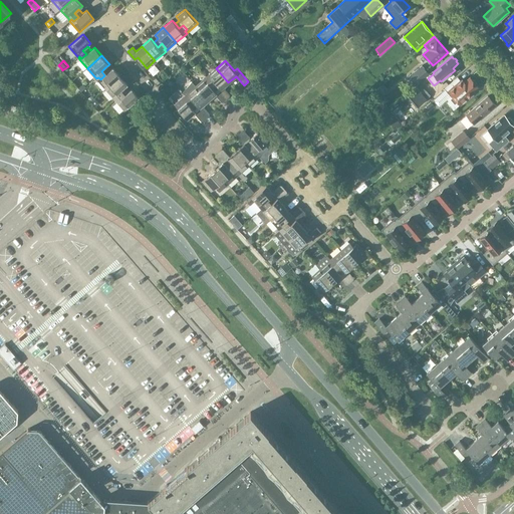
[(408,77),(415,85),(429,73),(422,65),(408,77)]
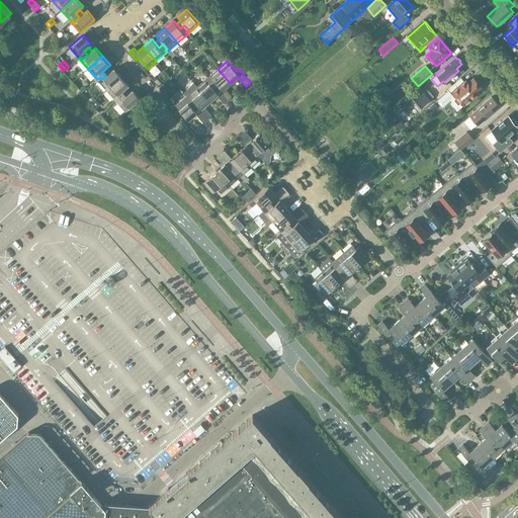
[(99,78),(97,79),(99,81),(106,90),(121,77),(113,69),(110,72),(108,70),(106,68),(102,72),(105,76),(101,80),(99,78)]
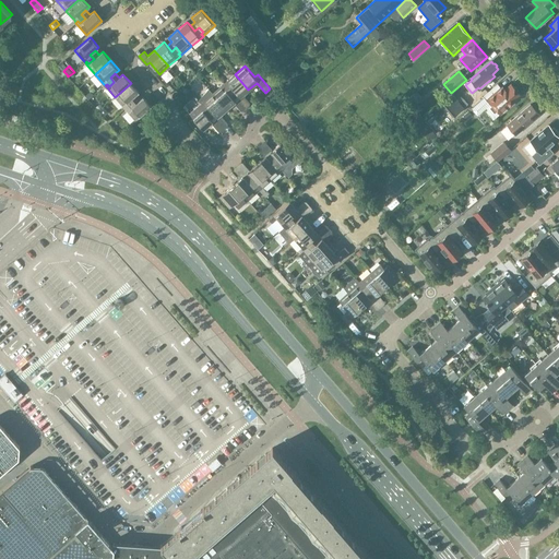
[(235,74),(222,85),(228,93),(233,88),(237,93),(240,97),(242,95),(248,90),(235,74)]
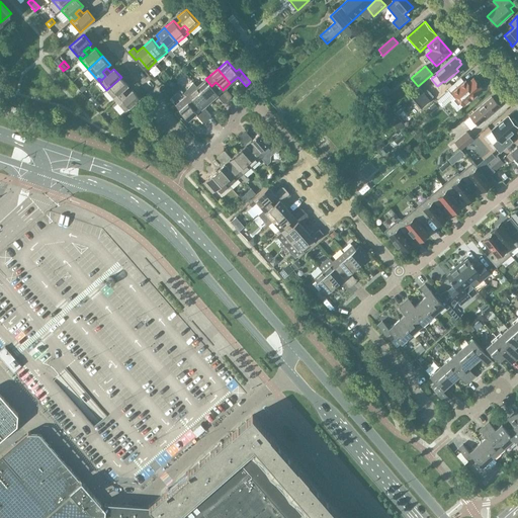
[(121,77),(106,90),(114,98),(115,100),(117,99),(119,101),(124,97),(120,93),(125,89),(128,86),(121,77)]
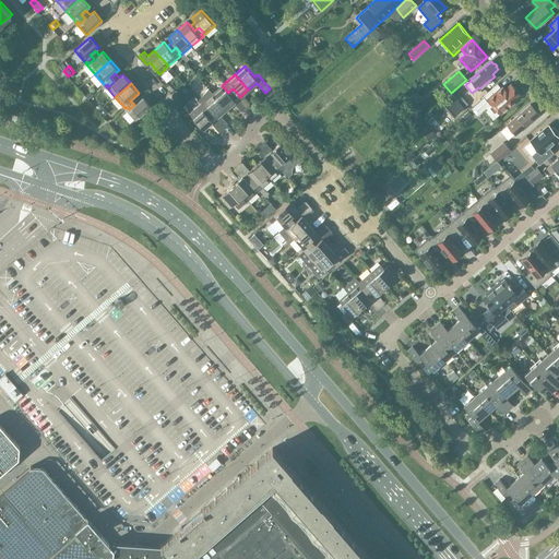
[(485,109),(494,119),(495,118),(514,102),(514,100),(520,95),(519,93),(519,91),(514,87),(513,86),(511,85),(504,90),(502,87),(501,88),(498,84),(484,97),(484,98),(476,104),(472,108),(477,116),(485,109)]
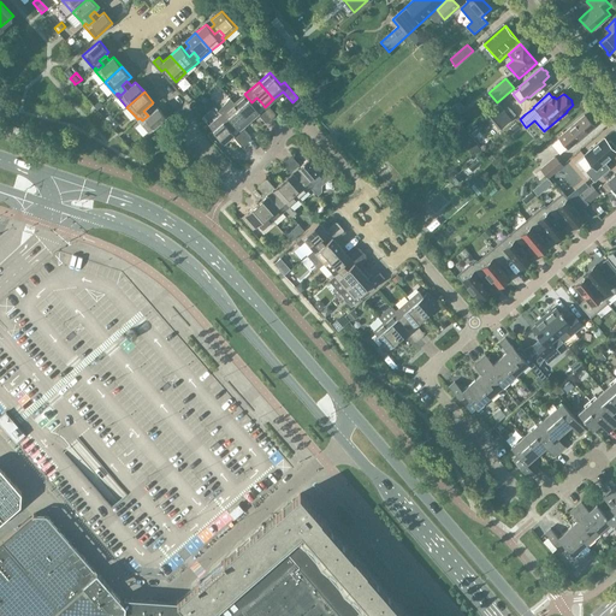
[(244,94),(235,104),(249,120),(258,113),(260,112),(256,107),(259,105),(261,102),(256,98),(252,102),(244,94)]
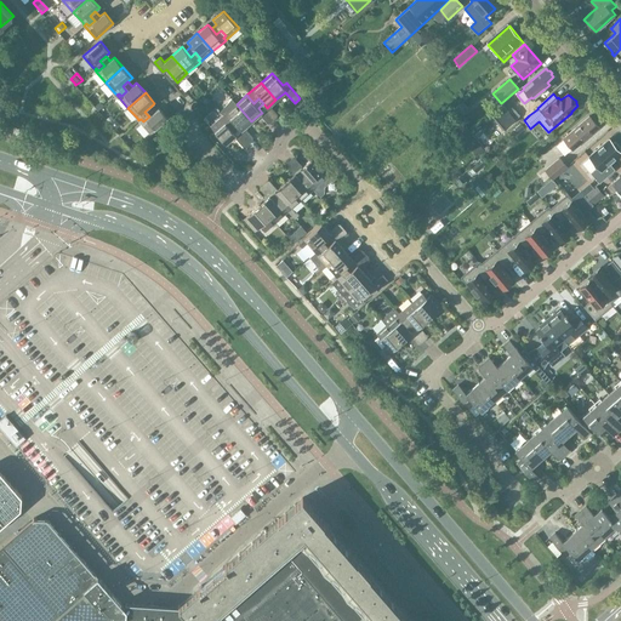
[(232,98),(221,112),(223,115),(221,118),(223,120),(228,125),(233,120),(238,126),(241,130),(245,127),(251,121),(237,104),(232,98)]
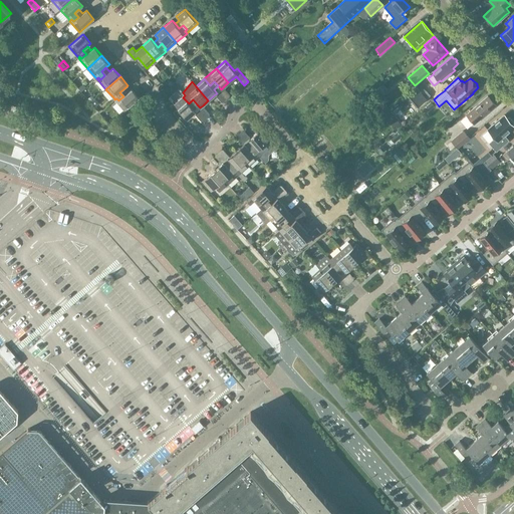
[(221,89),(218,85),(216,87),(225,98),(230,94),(223,87),(221,89)]
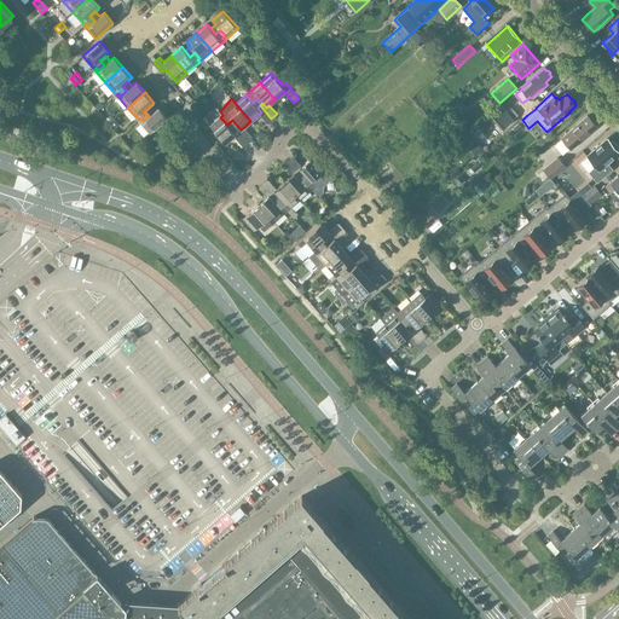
[(456,104),(449,109),(457,119),(463,113),(456,104)]
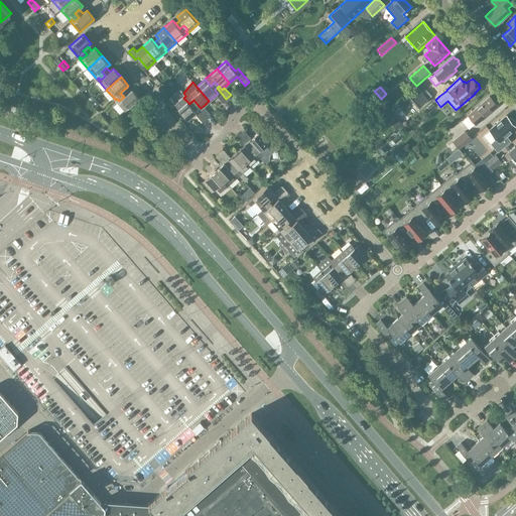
[(422,94),(417,87),(407,95),(413,102),(422,94)]
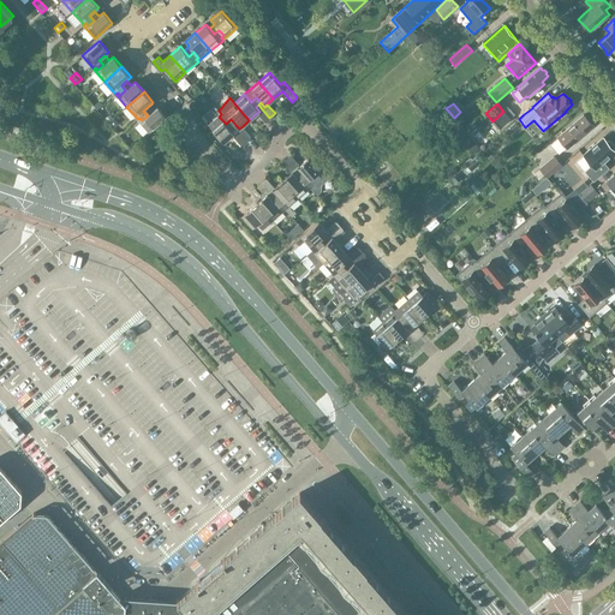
[(260,112),(257,113),(264,123),(269,118),(258,105),(256,107),(260,112)]
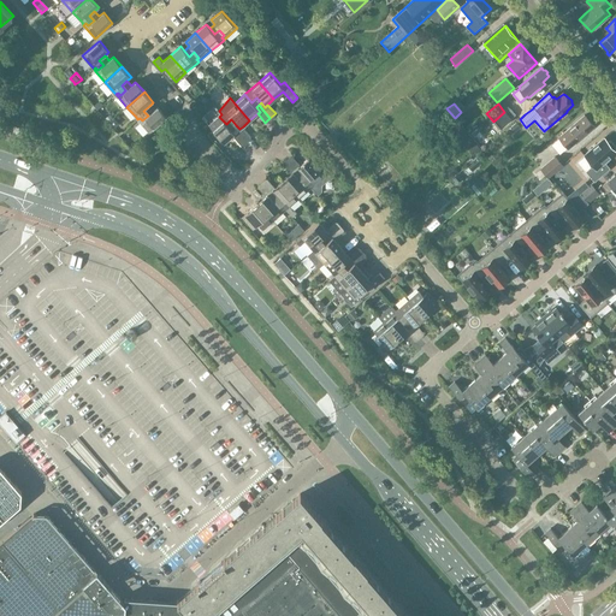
[(140,118),(137,119),(140,123),(149,132),(166,118),(158,107),(153,111),(150,108),(149,106),(143,111),(148,116),(142,120),(140,118)]
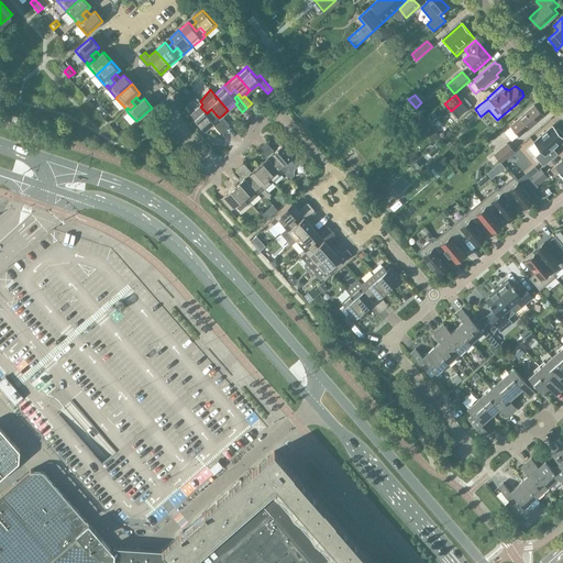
[(511,127),(520,135),(543,114),(534,106),(511,127)]
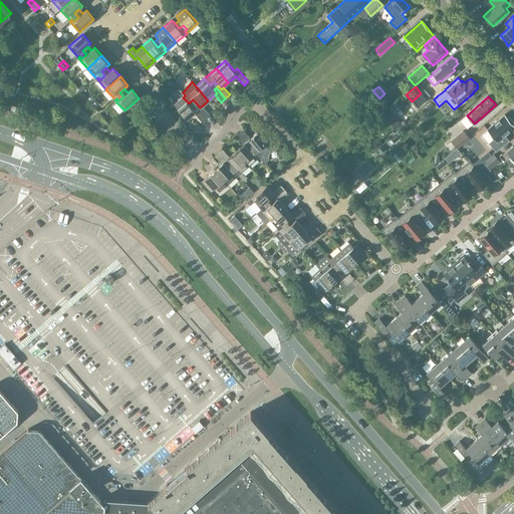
[(187,118),(194,113),(196,111),(193,107),(195,106),(197,104),(193,99),(189,103),(185,99),(183,97),(175,104),(187,118)]
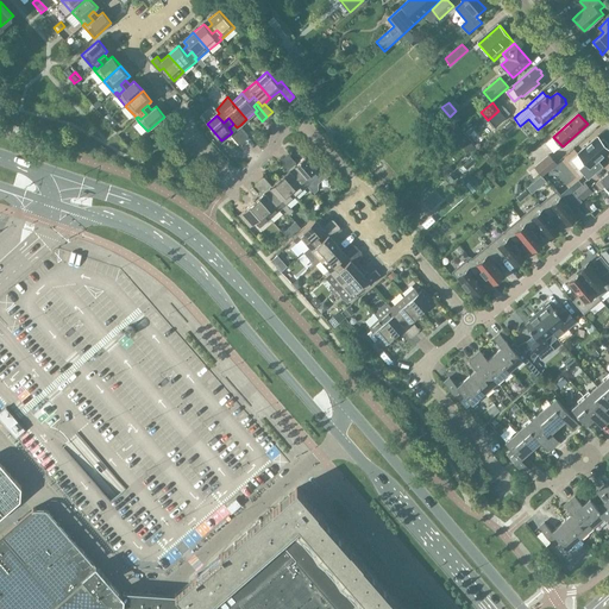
[(113,117),(107,121),(112,127),(118,123),(113,117)]
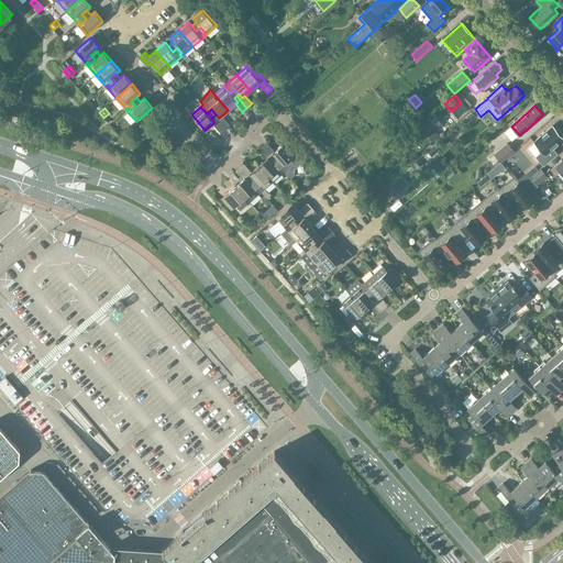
[(216,114),(213,117),(224,130),(230,125),(222,116),(219,118),(216,114)]
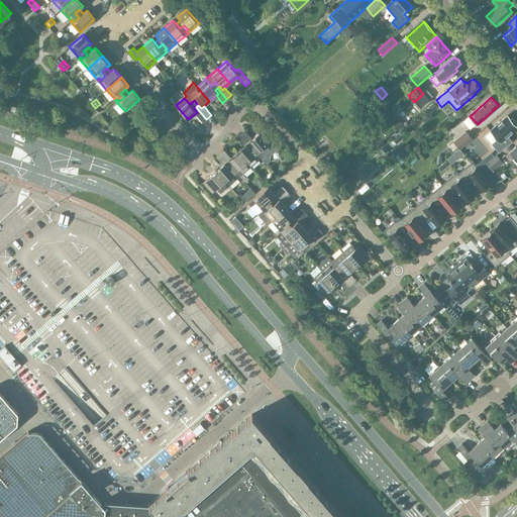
[(197,112),(195,114),(202,122),(206,119),(196,107),(194,108),(197,112)]
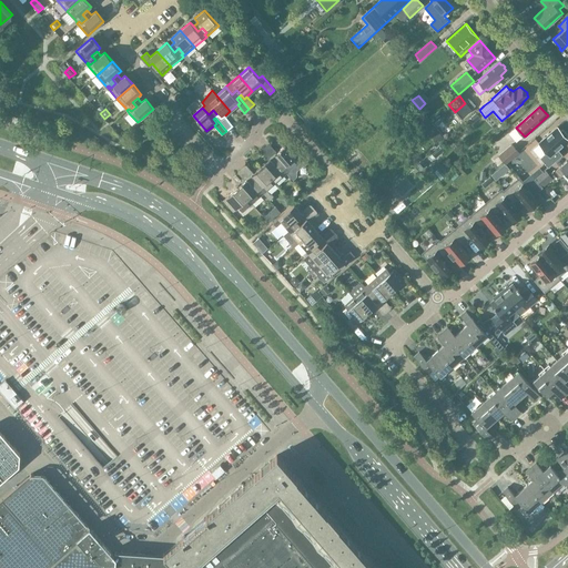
[(540,158),(548,166),(561,155),(557,150),(567,141),(567,139),(567,138),(567,134),(564,130),(559,130),(558,128),(557,127),(538,143),(539,143),(547,153),(540,158)]
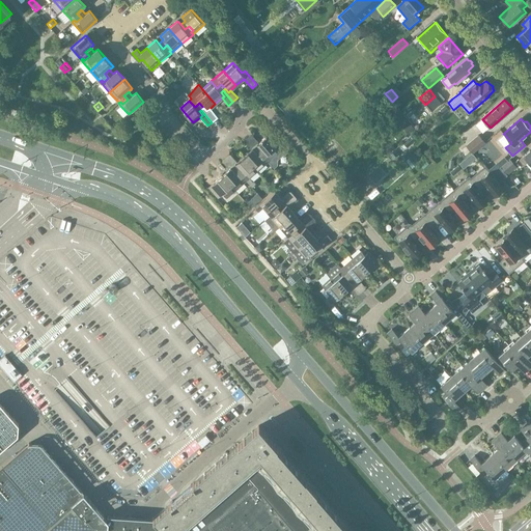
[(409,123),(403,128),(410,134),(414,130),(409,123)]
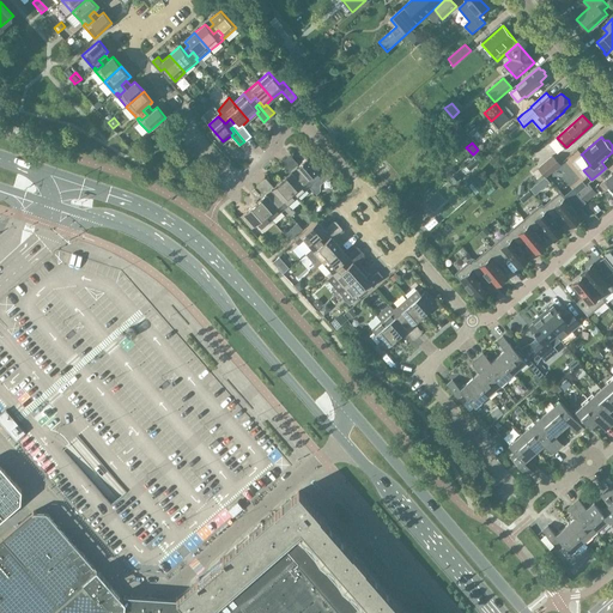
[(538,165),(545,174),(557,164),(550,156),(538,165)]
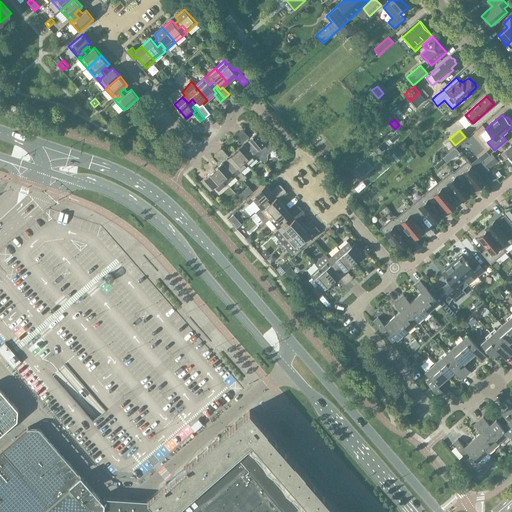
[(251,143),(247,147),(251,151),(255,148),(260,154),(258,156),(264,162),(267,159),(268,154),(267,154),(271,151),(273,151),(276,148),(266,136),(263,139),(257,132),(248,140),(251,143)]
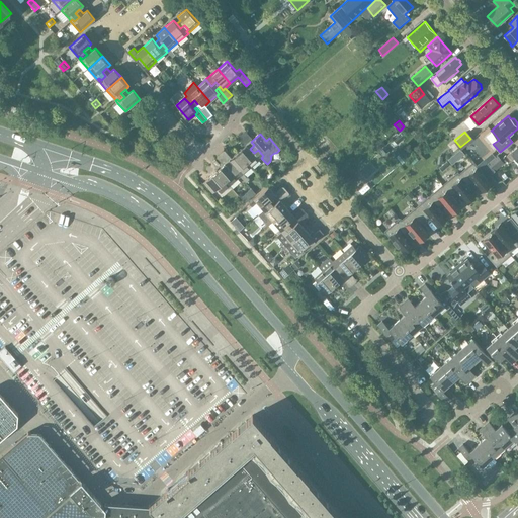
[(399,135),(391,142),(394,146),(397,143),(398,144),(403,140),(399,135)]
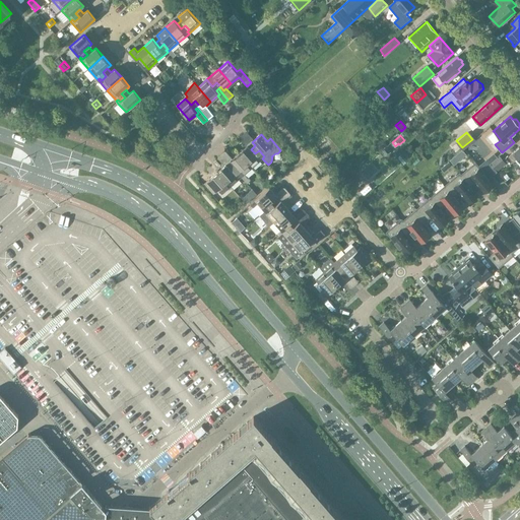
[(248,145),(239,153),(252,168),(262,158),(264,156),(259,150),(255,153),(251,149),(248,145)]
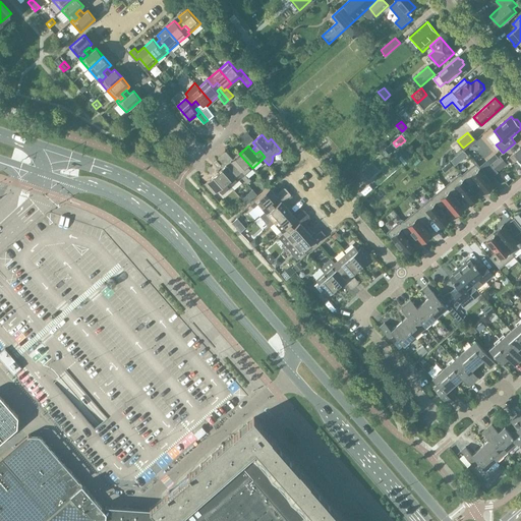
[(520,147),(509,157),(514,162),(518,159),(520,161),(520,147)]
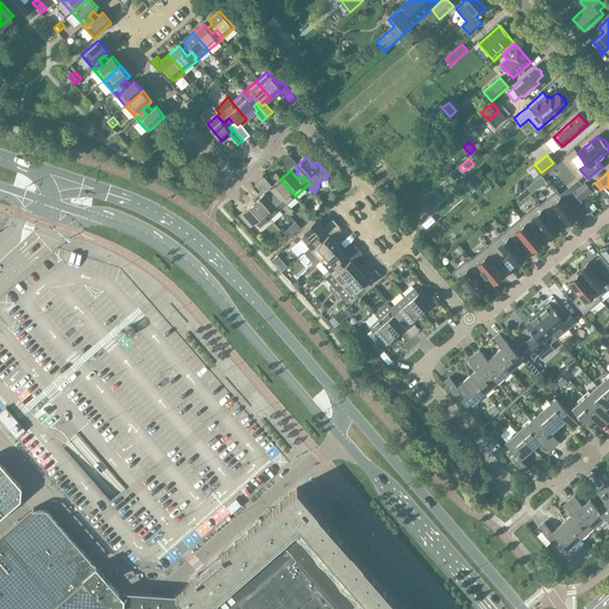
[(446,179),(452,184),(457,180),(452,174),(446,179)]
